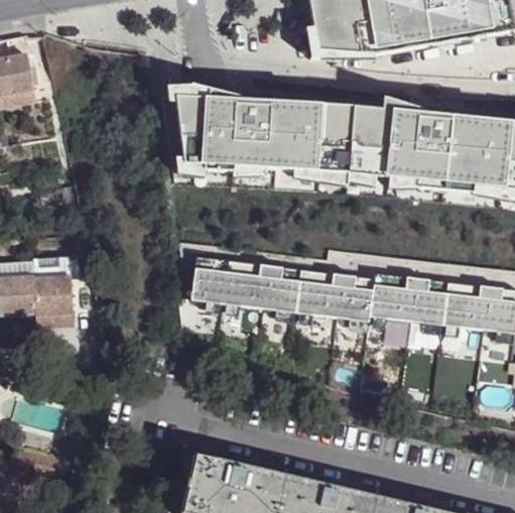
[(308,0),(312,27),(305,28),(310,56),(375,54),(375,51),(513,29),(513,32),(514,31),(514,0),(308,0)]
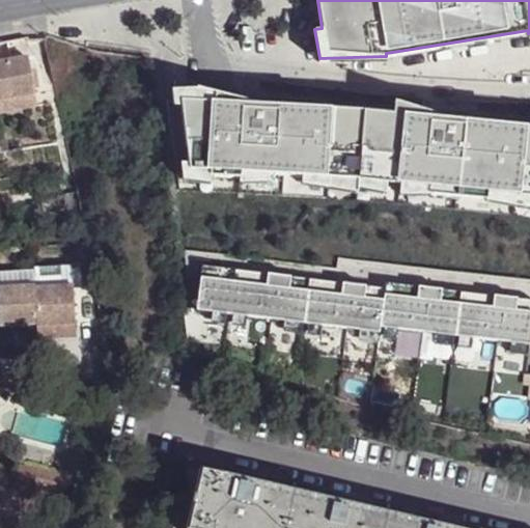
[(26,55),(0,59),(0,95),(34,89),(26,55)]
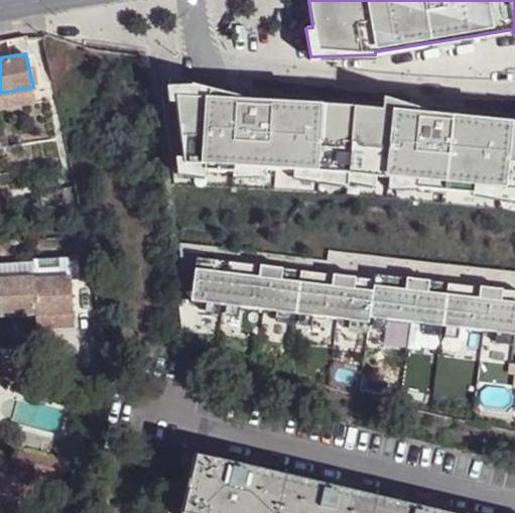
[(188,86),(164,87),(165,96),(159,96),(172,159),(176,160),(177,171),(204,175),(204,168),(233,170),(233,175),(260,174),(261,166),(292,168),(292,175),(347,183),(347,180),(375,182),(375,174),(388,175),(387,186),(415,186),(415,185),(472,190),(472,193),(514,201),(514,123),(432,117),(378,99),(377,110),(251,102),(205,90),(188,86)]
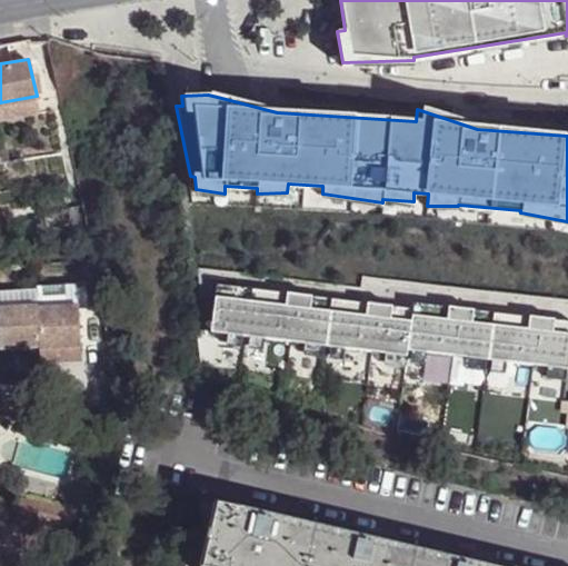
[(567,319),(218,275),(211,328),(229,330),(228,341),(240,344),(241,333),(255,334),(253,345),(262,346),(263,335),(306,340),(305,350),(322,354),(324,343),(331,344),(329,354),(342,356),(344,345),(387,350),(386,360),(404,363),(405,353),(406,353),(407,347),(410,348),(410,358),(424,359),(425,349),(467,355),(465,365),(485,367),(486,357),(491,357),(490,368),(504,370),(506,359),(547,364),(546,375),(565,377),(566,366),(567,366),(567,319)]
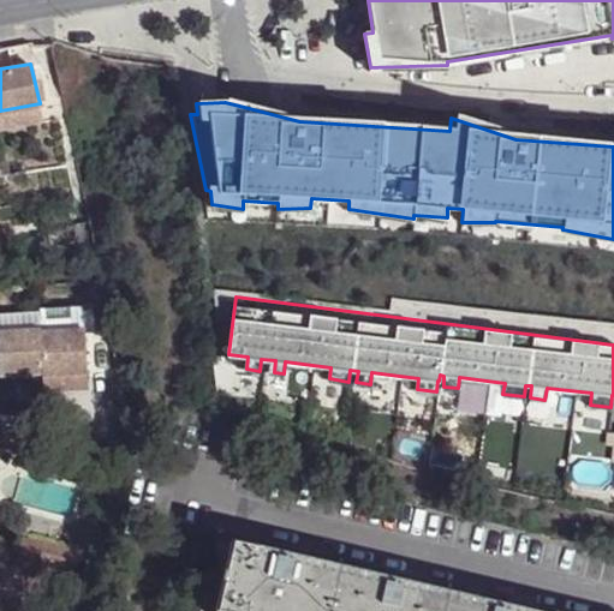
[(41,329),(0,329),(0,375),(42,375),(41,333),(41,329)]
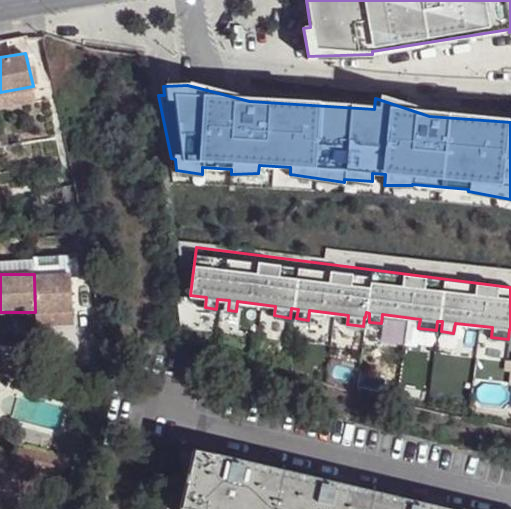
[(71,276),(34,277),(35,312),(35,313),(72,313),(71,276)]
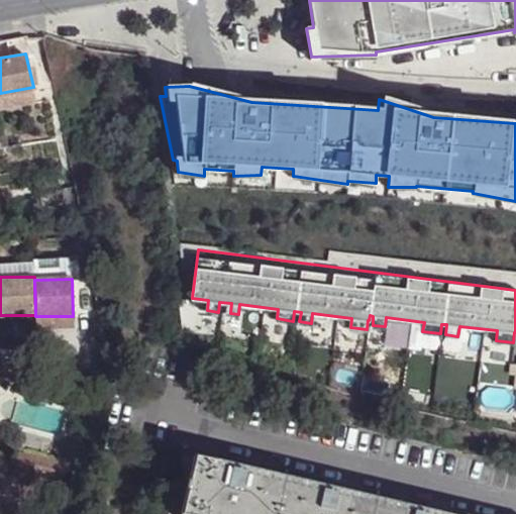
[(462,513),(188,451),(175,512),(184,513),(462,513)]
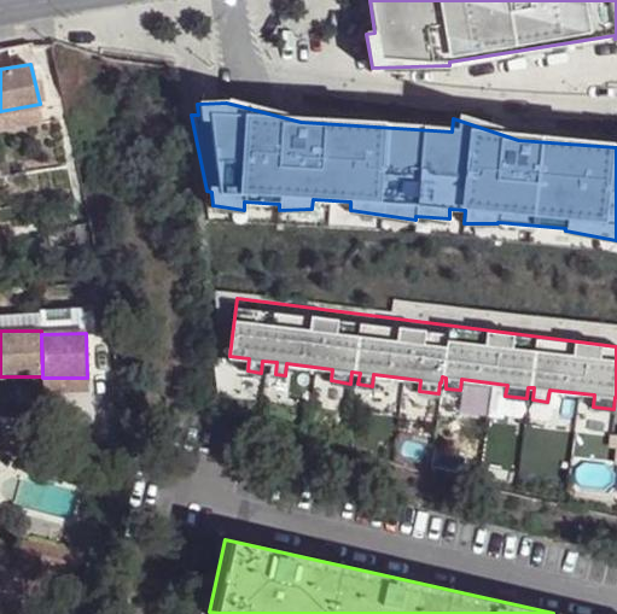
[(0,613),(21,613),(25,598),(41,601),(48,578),(23,572),(0,566),(0,613)]
